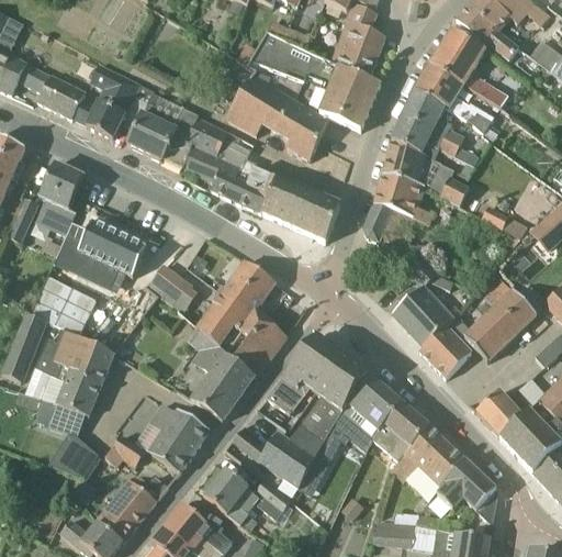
[(228,9),(239,14),(244,4),(233,0),(228,9)]
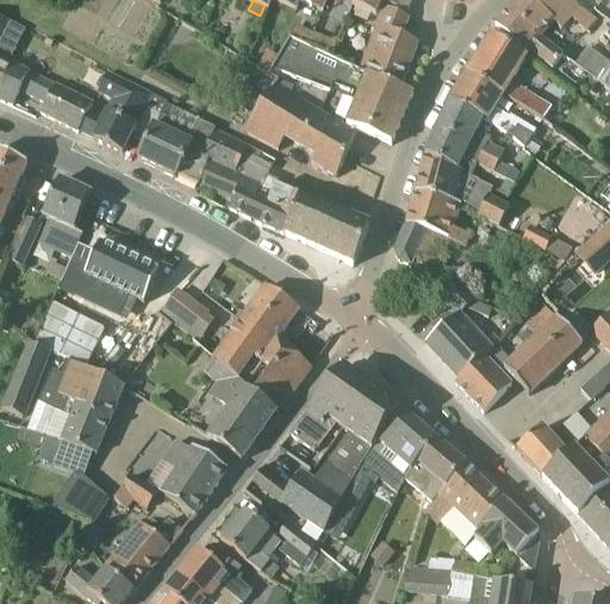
[(381,2),(383,0),(386,0),(408,8),(411,0),(350,0),(377,13),(381,2)]
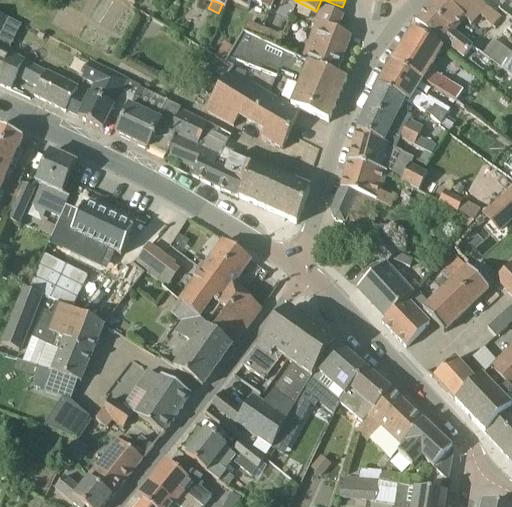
[(492,23),(501,13),(484,0),(434,0),(429,5),(511,69),(511,49),(477,23),(471,30),(462,22),(466,17),(473,22),(480,13),(492,23)]
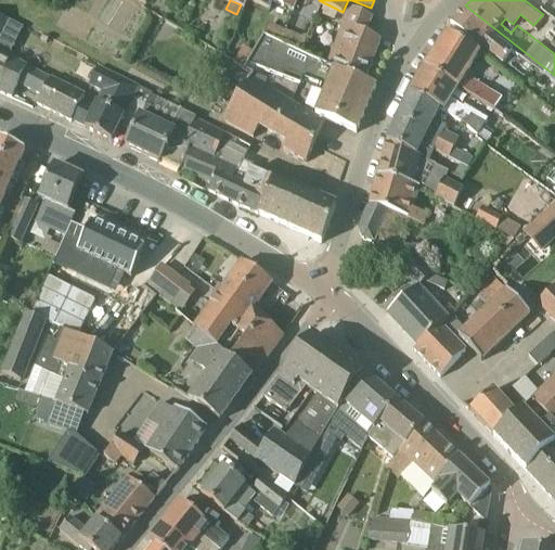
[(327,60),(364,77),(381,36),(365,29),(372,13),(349,3),(340,22),(344,23),(327,60)]
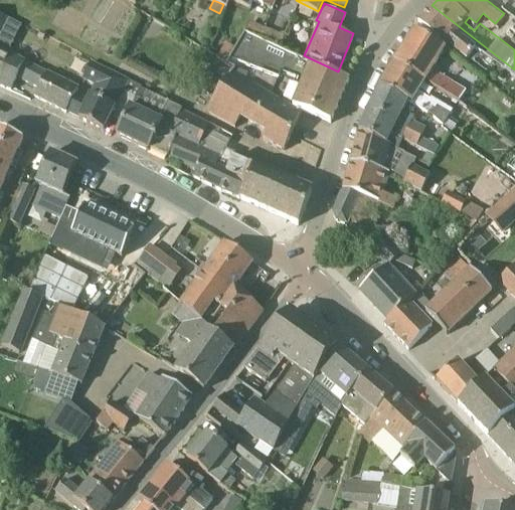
[(514,73),(514,69),(432,5),(417,18),(446,43),(447,40),(467,55),(476,44),(514,73)]
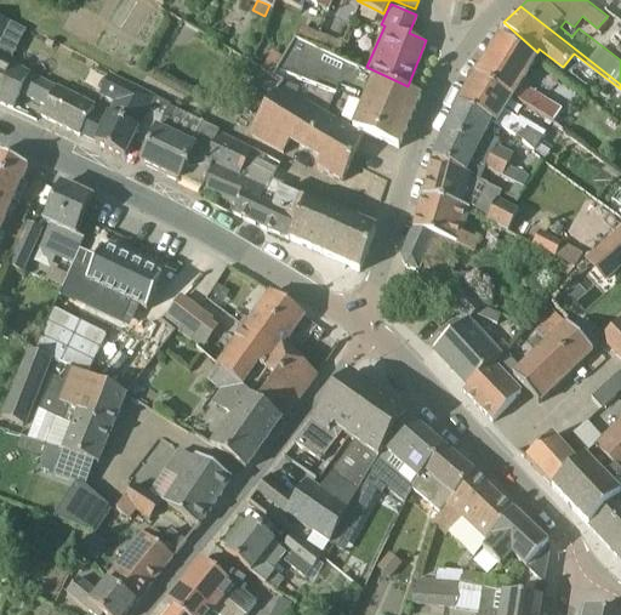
[(537,56),(531,52),(500,33),(476,68),(508,90),(516,95),(552,120),(562,104),(522,80),(537,56)]
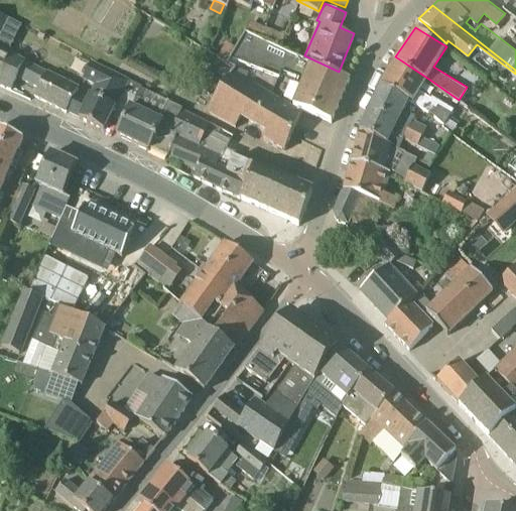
[(277,43),(260,35),(244,28),(231,54),(278,74),(280,68),(297,75),(295,81),(301,84),(293,104),(330,119),(329,119),(331,120),(350,77),(339,73),(339,72),(304,55),(304,56),(277,43)]
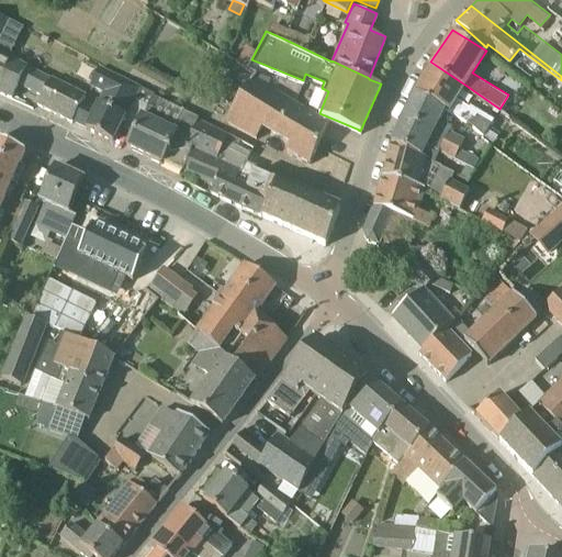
[(0,89),(11,96),(18,81),(26,64),(0,51),(0,89)]
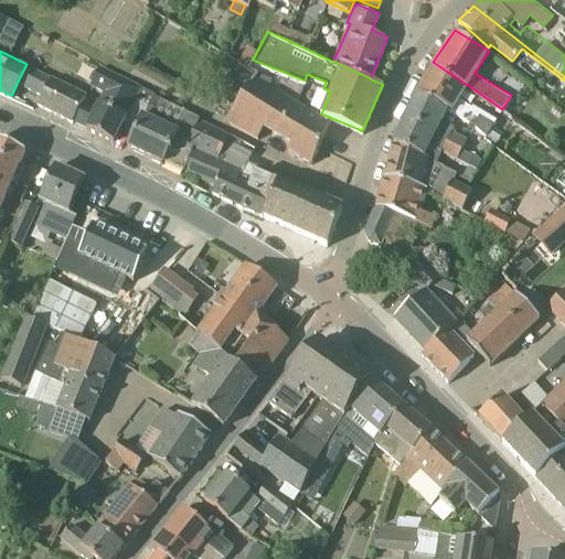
[(460,98),(469,86),(462,82),(433,62),(416,89),(446,110),(447,108),(486,133),(497,118),(472,103),(471,105),(460,98)]
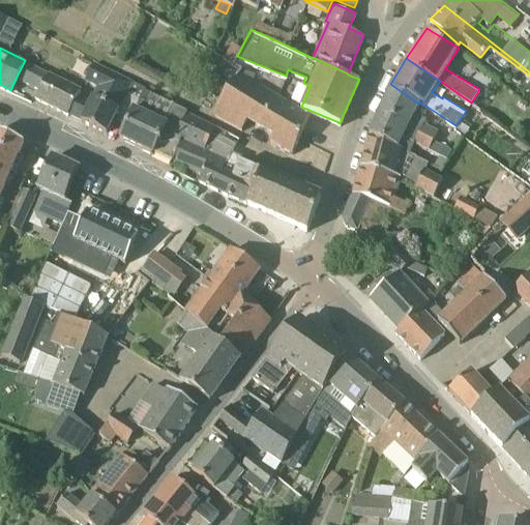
[(115,116),(134,81),(93,59),(84,78),(95,84),(89,97),(80,118),(107,132),(115,116)]
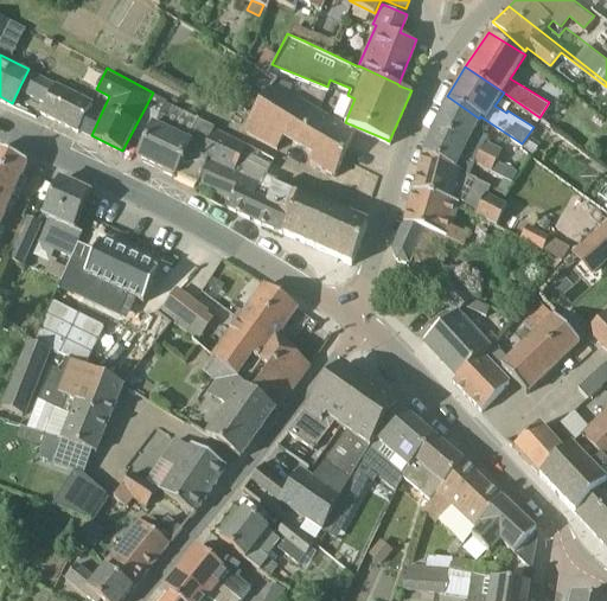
[(89,106),(91,101),(29,69),(19,88),(45,101),(40,109),(77,128),(91,135),(102,112),(89,106)]
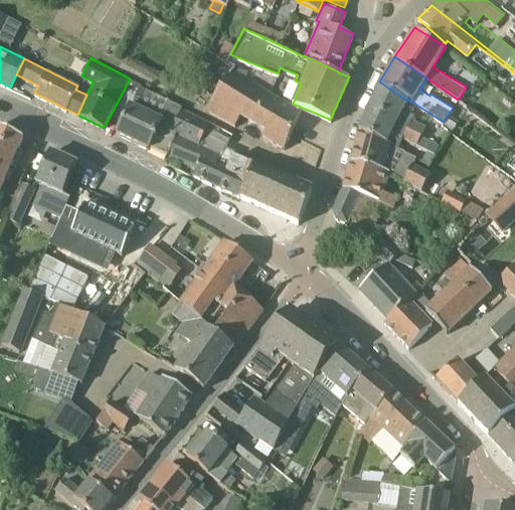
[(284,147),(300,111),(230,68),(210,101),(206,107),(234,124),(240,114),(265,128),(260,136),(284,147)]
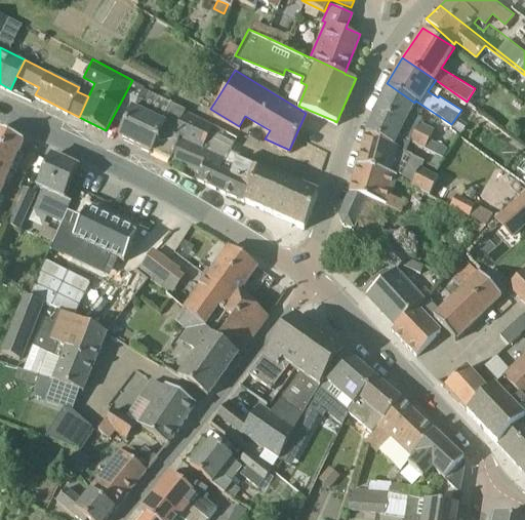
[(184,111),(186,108),(132,80),(114,115),(125,120),(118,135),(151,151),(152,149),(171,158),(179,136),(172,132),(184,111)]
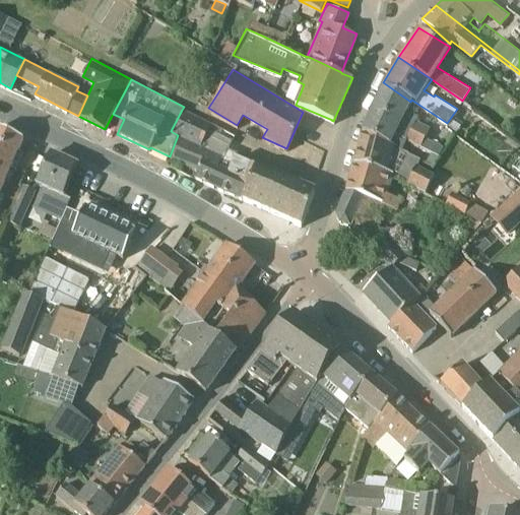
[(399,123),(425,136),(430,126),(415,119),(417,115),(406,110),(410,102),(383,82),(372,109),(399,123)]
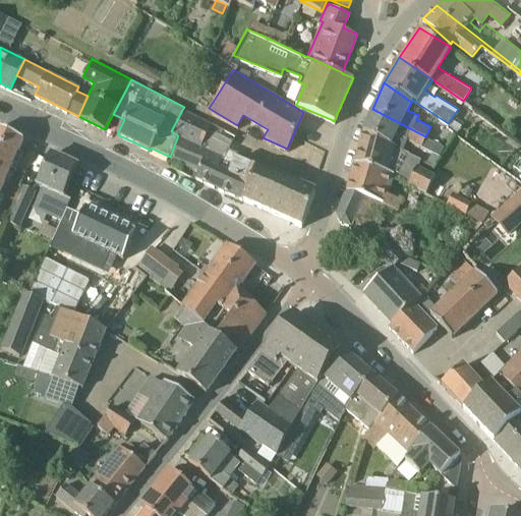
[(406,138),(421,146),(425,136),(400,123),(372,109),(363,129),(403,148),(406,138)]
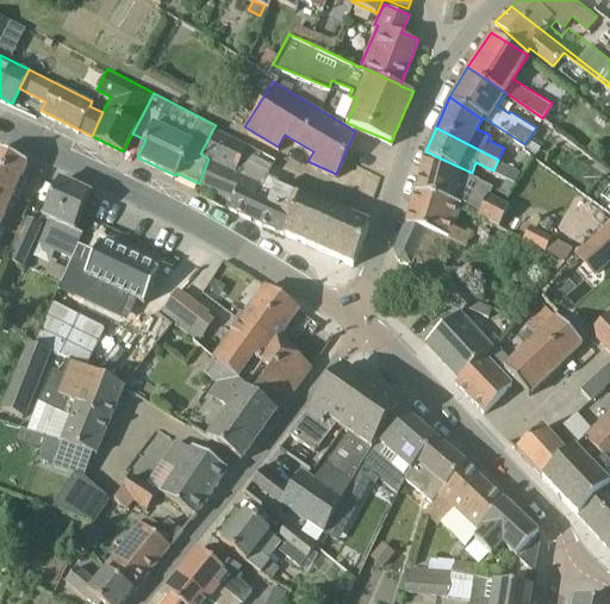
[(267,170),(242,156),(247,147),(213,129),(200,154),(209,159),(273,192),(267,201),(292,213),(284,231),(317,246),(324,228),(309,219),(317,200),(277,184),(279,179),(267,173),(267,170)]
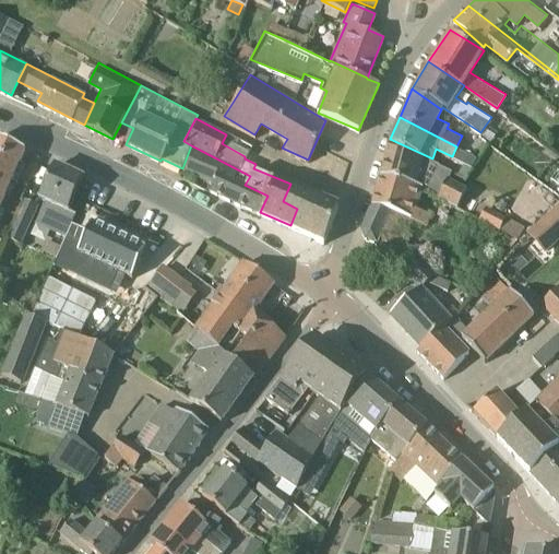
[(0,169),(12,176),(25,149),(0,137),(0,169)]
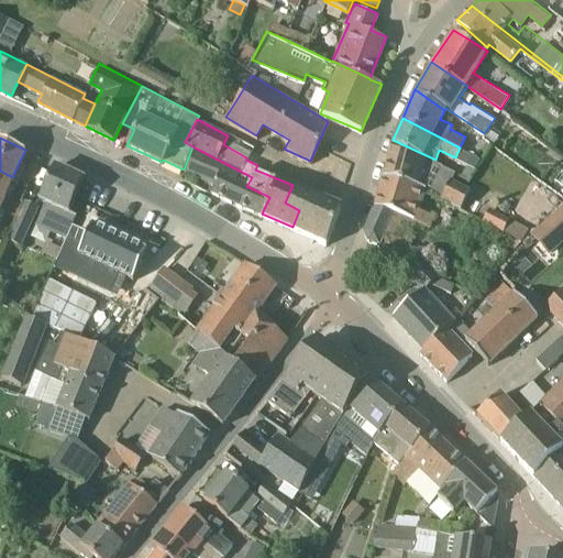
[(471,188),(452,178),(426,163),(393,140),(383,174),(426,187),(440,197),(461,207),(471,188)]
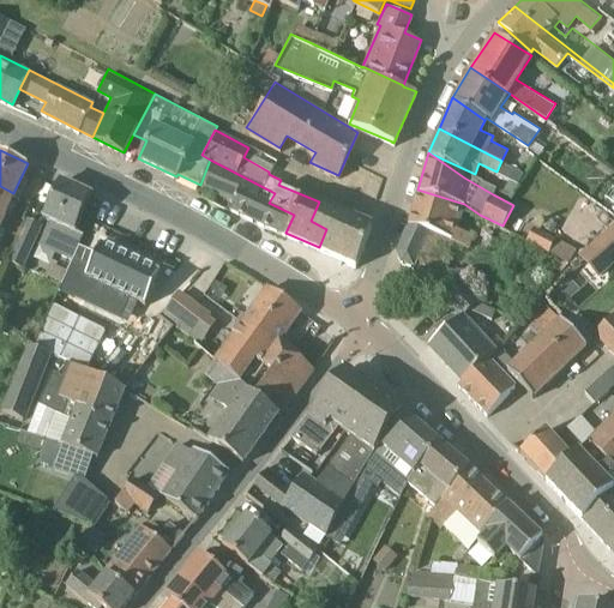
[(235,198),(230,208),(258,221),(286,233),(294,215),(269,203),(275,193),(210,160),(200,185),(235,198)]
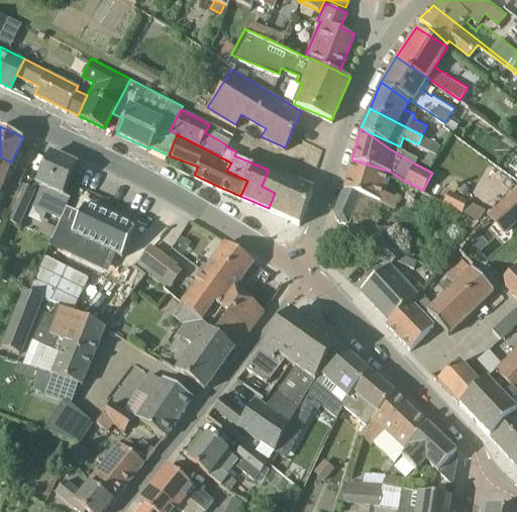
[(70,196),(63,193),(77,162),(50,149),(35,181),(41,184),(32,203),(61,216),(70,196)]
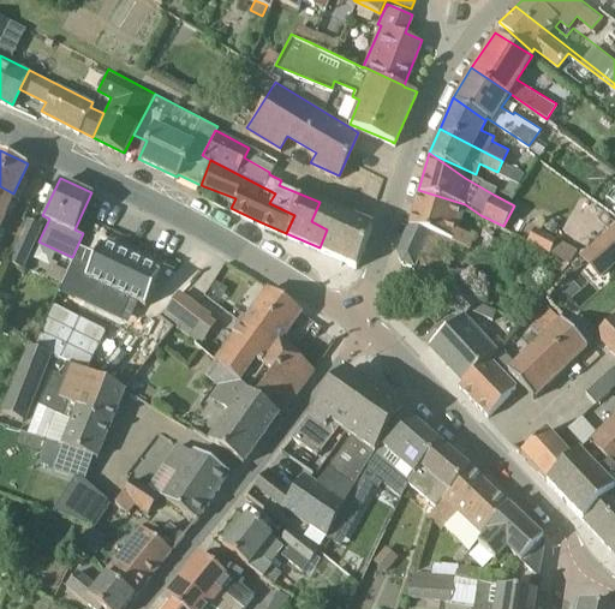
[(503,190),(512,195),(519,181),(511,178),(503,190)]
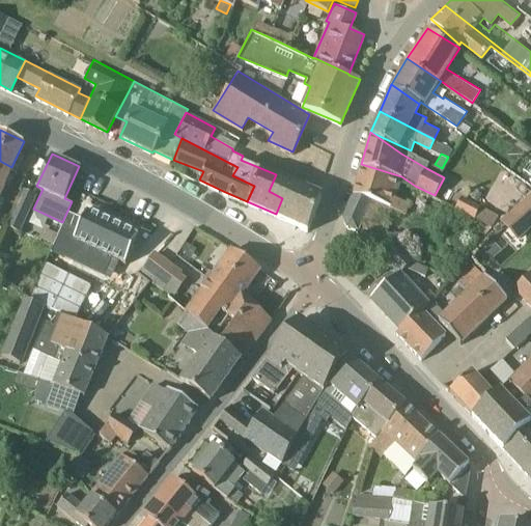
[(0,192),(11,167),(0,161),(0,192)]
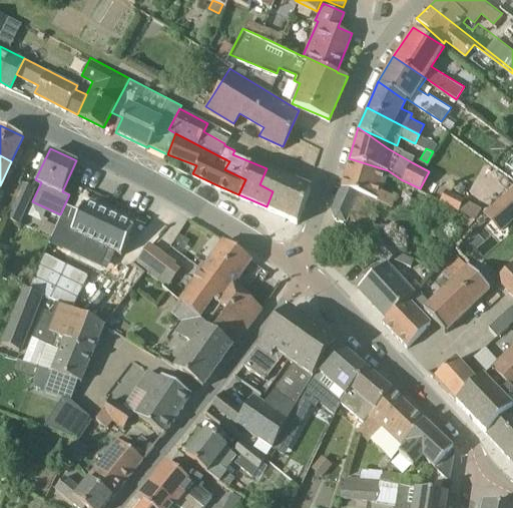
[(396,195),(382,189),(388,170),(349,158),(342,185),(332,208),(336,217),(346,221),(347,219),(352,222),(366,225),(378,199),(393,206),(396,195)]
